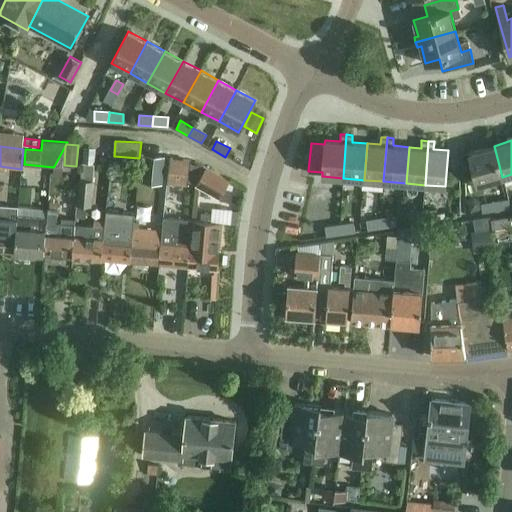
[(477,184),(502,177),(494,146),(469,153),(477,184)]
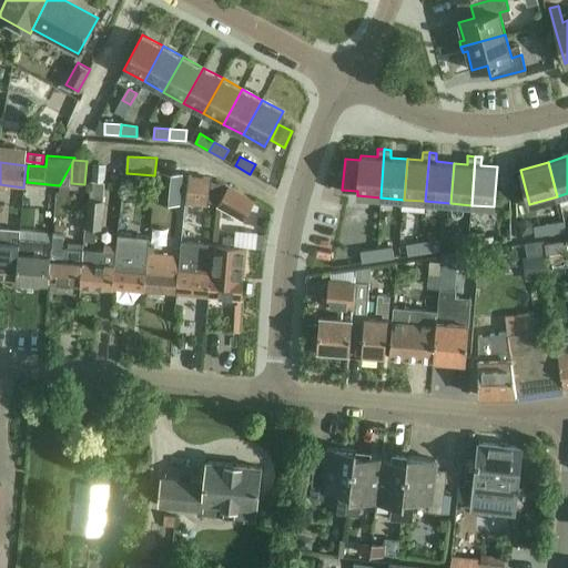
[(160,170),(156,195),(181,199),(183,173),(160,170)]
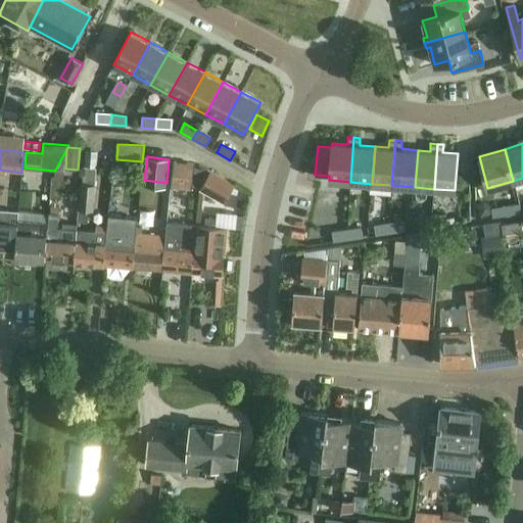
[(174,160),(171,187),(191,189),(194,162),(174,160)]
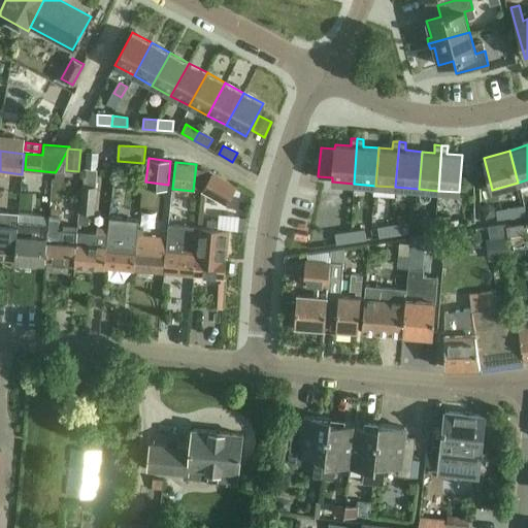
[(88,224),(89,213),(94,213),(97,186),(96,186),(97,168),(85,167),(80,211),(78,211),(77,224),(88,224)]
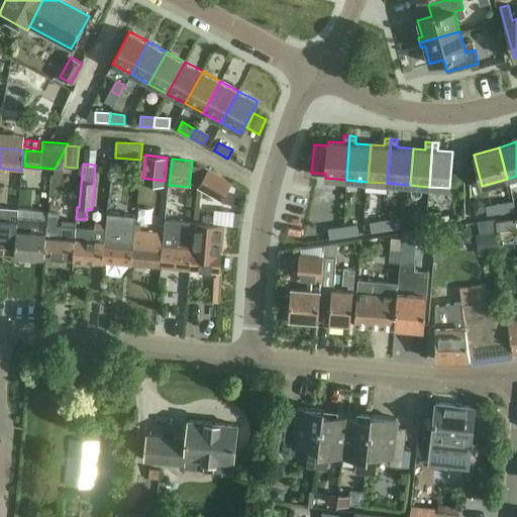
[(55,168),(54,169),(53,176),(63,177),(64,169),(55,168)]
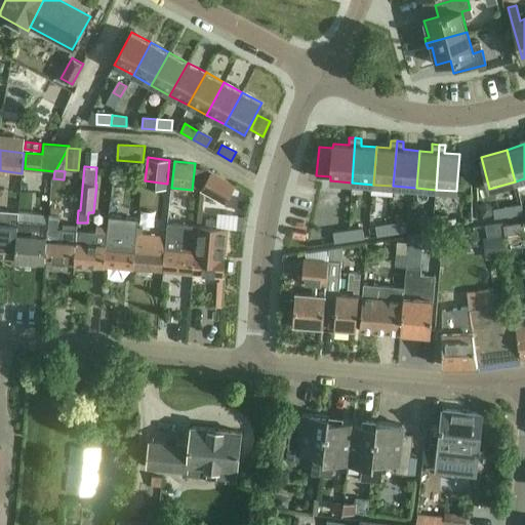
[(200,191),(225,204),(236,185),(211,171),(200,191)]
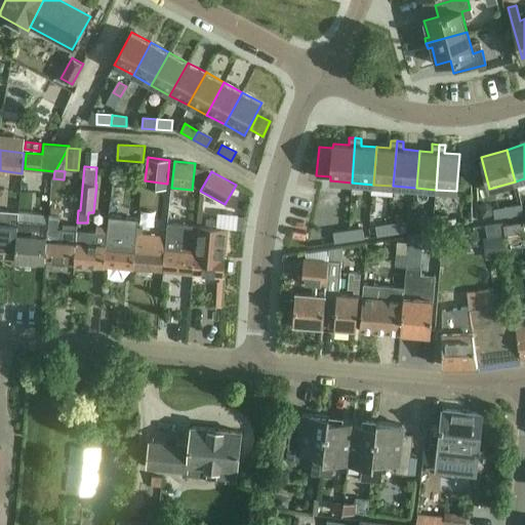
[(485,203),(479,204),(482,216),(494,213),(493,208),(493,207),(485,203)]
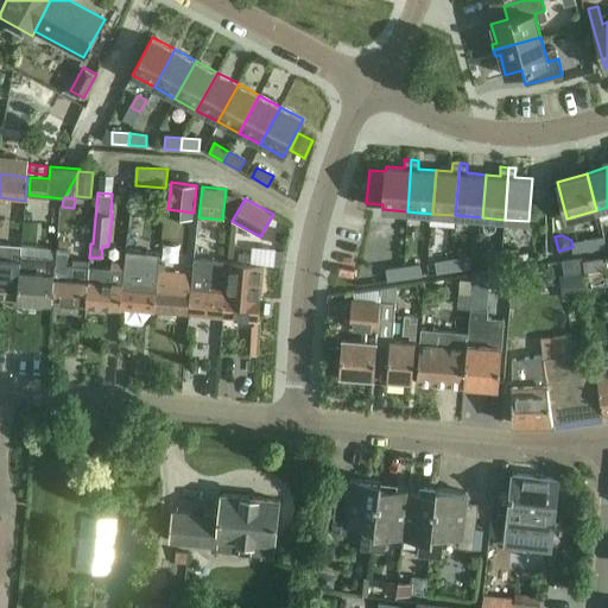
[(572,252),(586,249),(606,246),(603,235),(584,239),(571,241),(572,247),(572,252)]
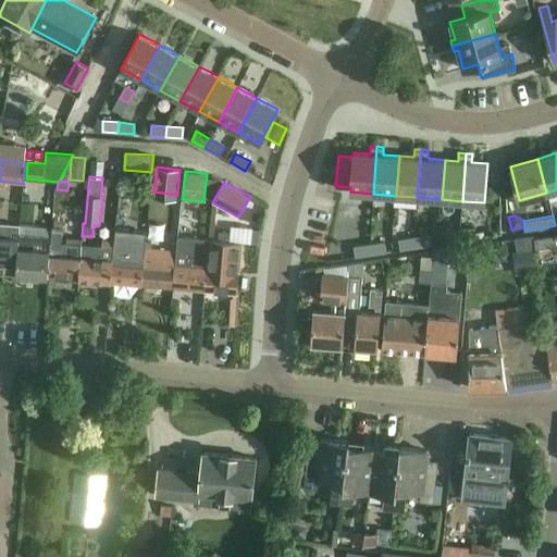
[(81,245),(61,243),(63,219),(54,218),(53,225),(51,225),(50,242),(47,279),(78,281),(81,245)]
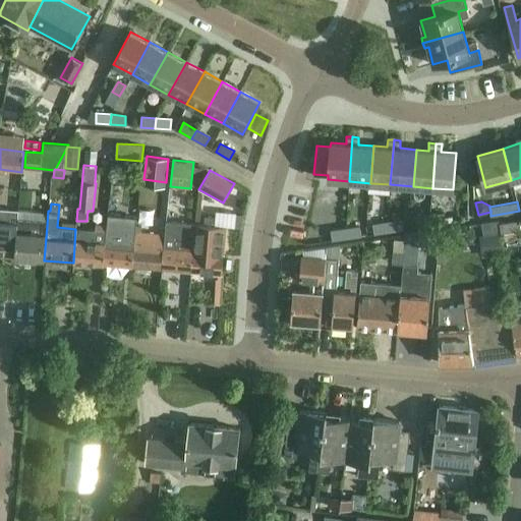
[(17,219),(18,210),(0,209),(0,255),(14,257),(17,219)]
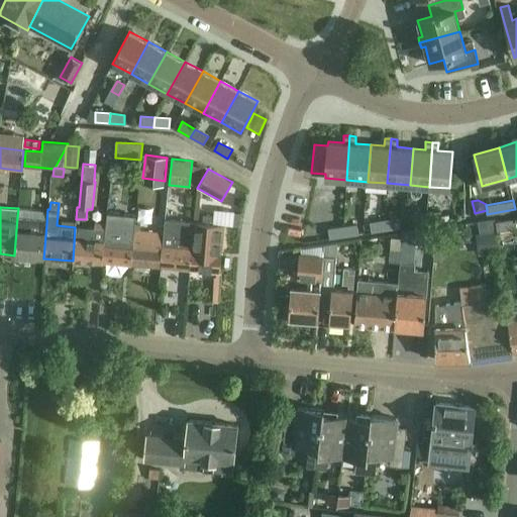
[(399,217),(398,217),(396,209),(387,210),(389,219),(384,219),(386,229),(400,227),(399,217)]
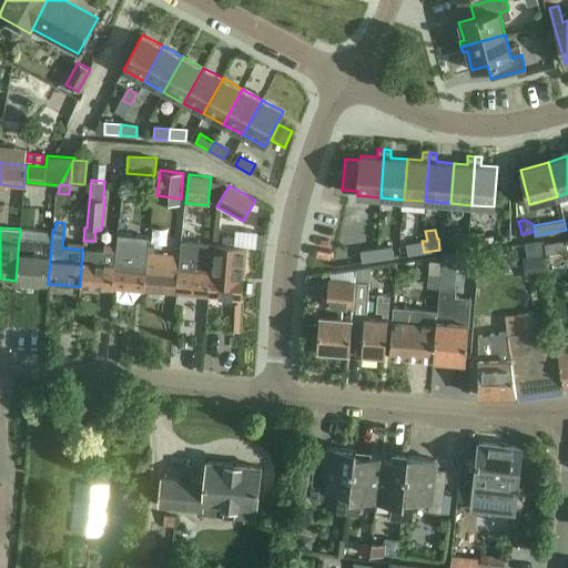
[(468,234),(469,245),(486,242),(484,232),(468,234)]
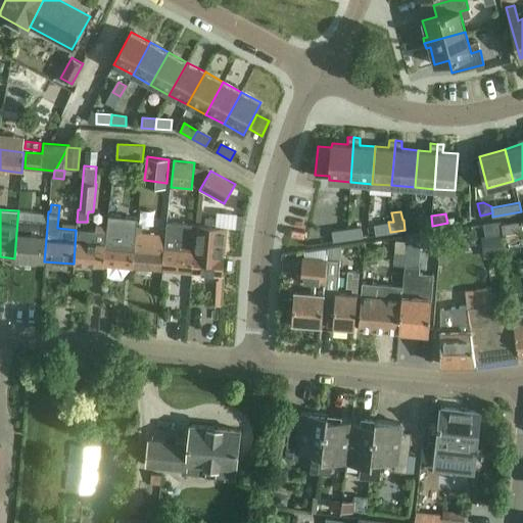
[(237,216),(235,229),(242,230),(244,221),(245,216),(237,216)]
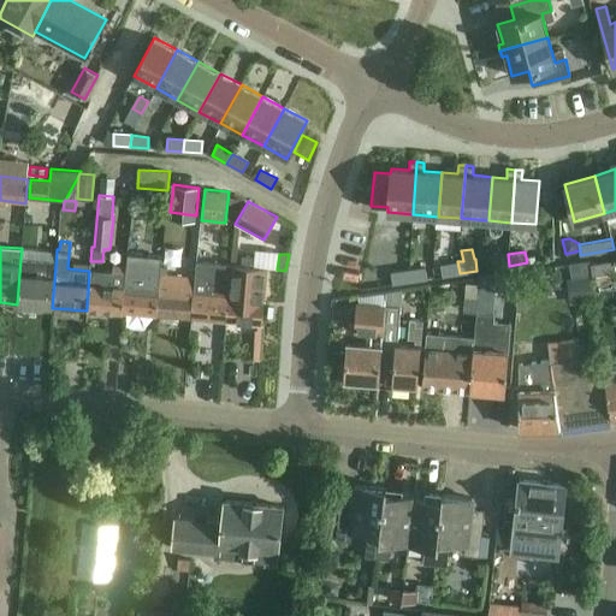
[(492,268),(509,266),(508,254),(490,256),(492,268)]
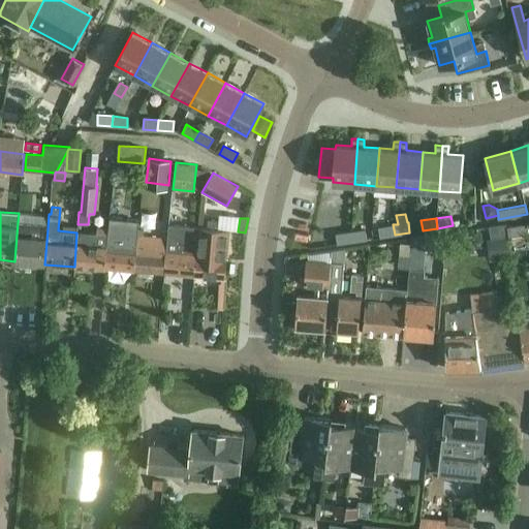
[(197,227),(193,277),(224,279),(228,230),(217,229),(218,220),(208,219),(208,228),(197,227)]
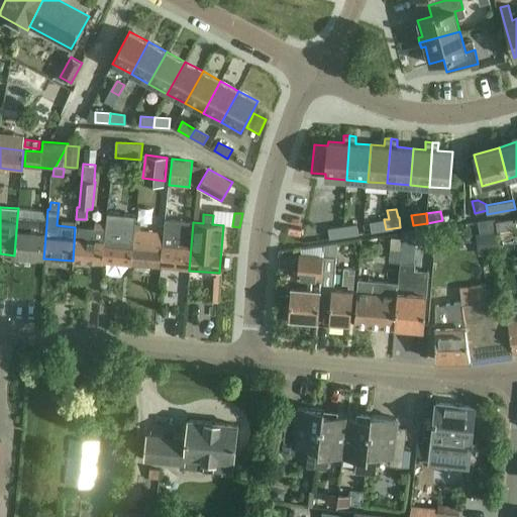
[(43,259),(46,224),(45,224),(45,219),(17,217),(14,255),(43,259)]
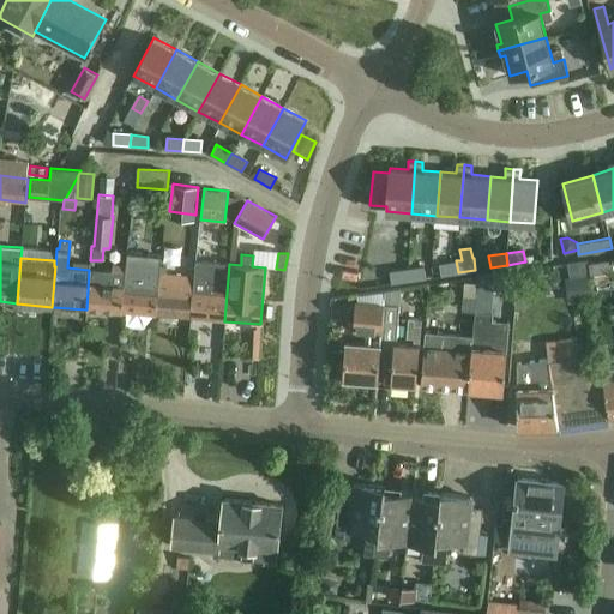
[(440,275),(458,272),(456,260),(439,264),(440,275)]
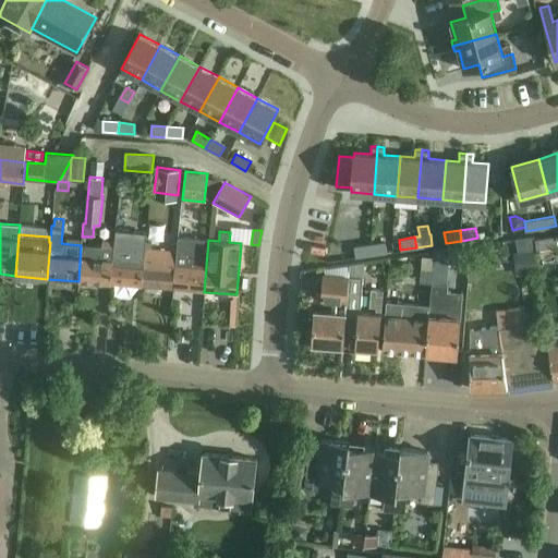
[(535,250),(554,247),(553,237),(534,240),(535,250)]
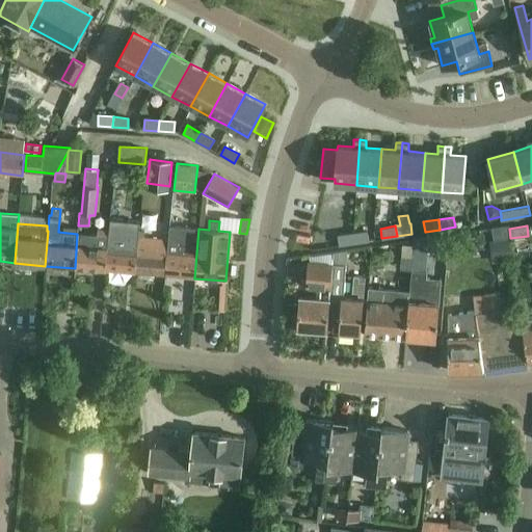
[(194,278),(198,229),(169,227),(167,239),(164,275),(194,278)]
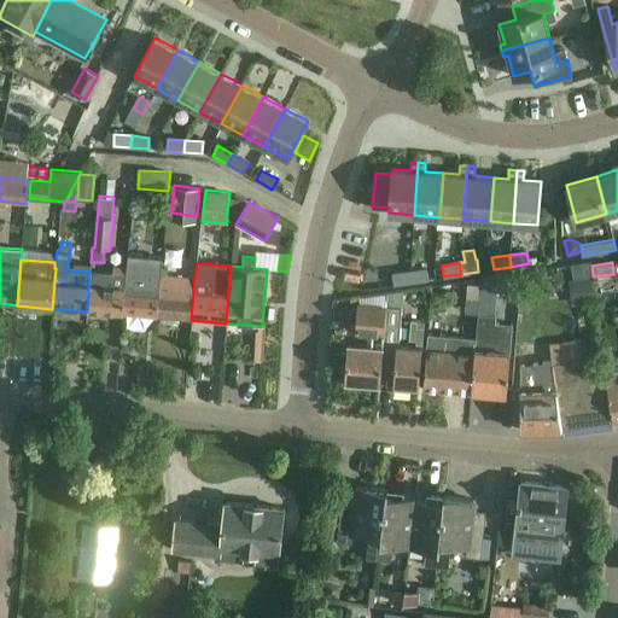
[(409,270),(410,281),(429,279),(426,267),(409,270)]
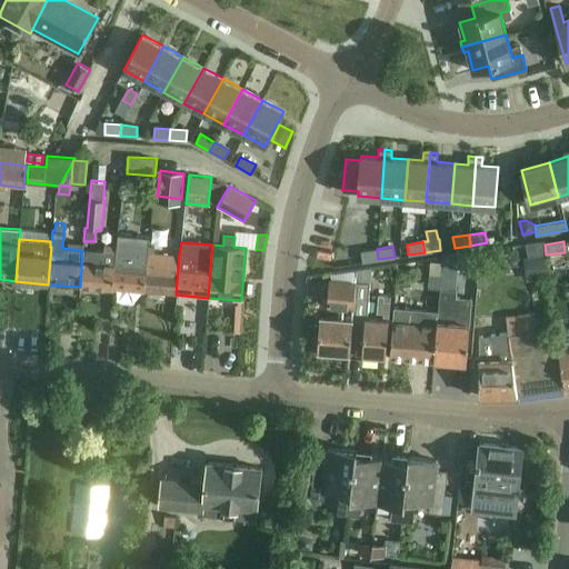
[(112,289),(116,252),(116,248),(106,247),(106,252),(82,250),(80,287),(112,289)]
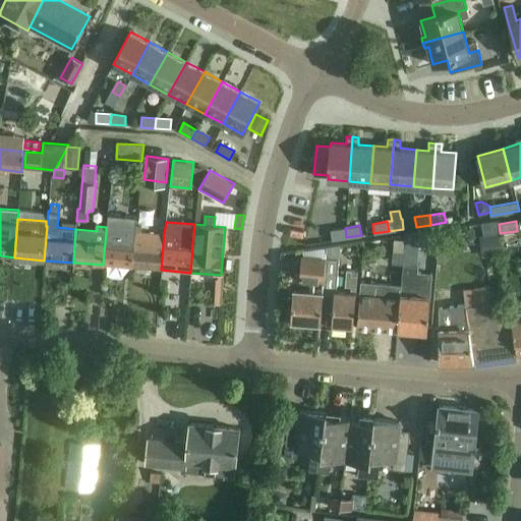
[(161,270),(164,234),(139,232),(140,227),(135,227),(134,234),(132,267),(161,270)]
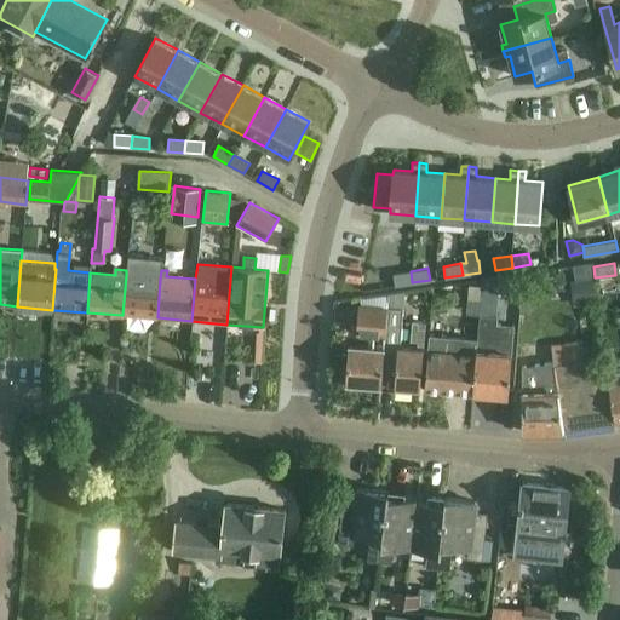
[(395,285),(412,282),(411,271),(392,274),(395,285)]
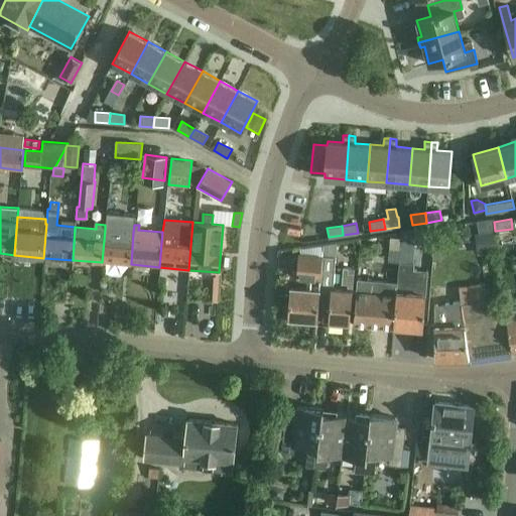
[(131,264),(133,232),(105,229),(102,262),(131,264)]
